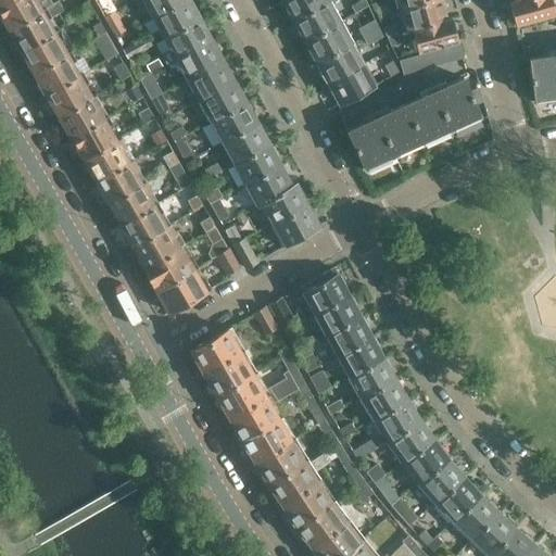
[(5,0),(0,3),(0,13),(1,15),(0,19),(3,25),(7,26),(9,28),(42,9),(37,0),(5,0)]
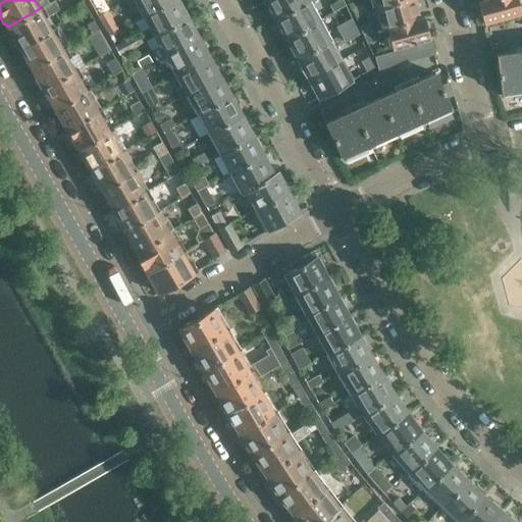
[(40,8),(8,27),(12,35),(12,38),(15,44),(18,45),(19,47),(57,25),(60,23),(54,12),(59,9),(53,0),(42,6),(40,8)]
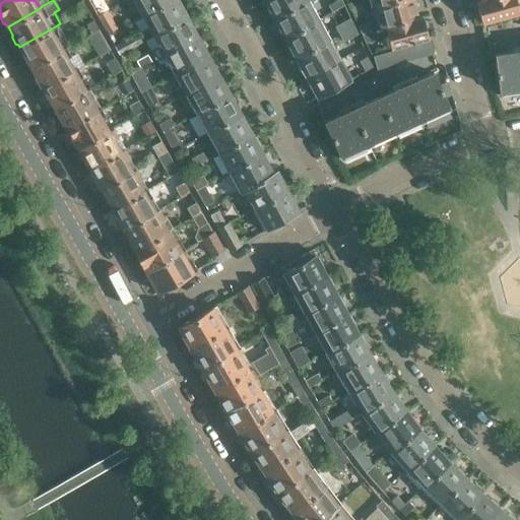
[(78,13),(86,8),(81,0),(80,0),(73,4),(78,13)]
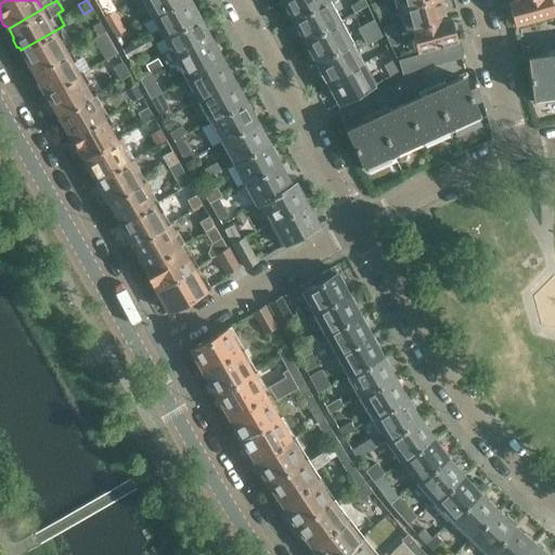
[(140,0),(151,17),(181,0),(140,0)]
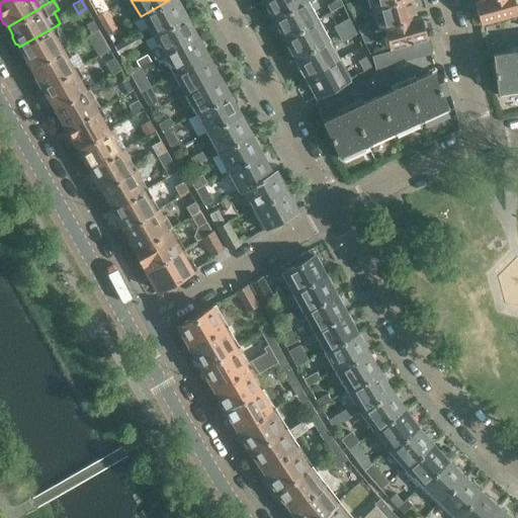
[(169,0),(141,16),(151,35),(184,17),(179,8),(180,5),(176,0),(169,0)]
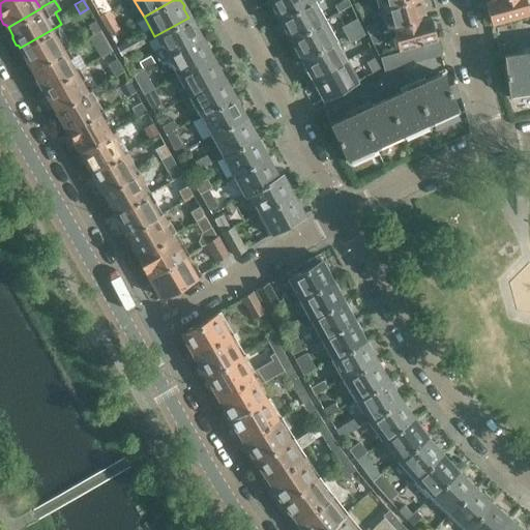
[(269,0),(268,2),(272,8),(274,8),(280,19),(314,0),(269,0)]
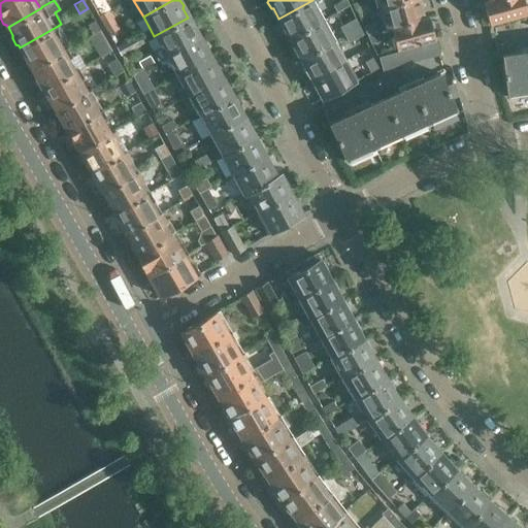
[(314,0),(312,0),(278,19),(279,20),(278,23),(282,28),(285,29),(290,38),(324,19),(314,0)]
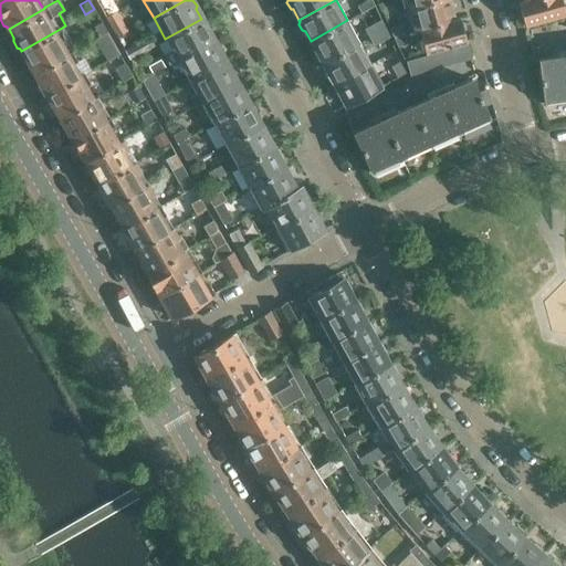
[(357,13),(371,4),(368,0),(359,0),(353,4),(357,13)]
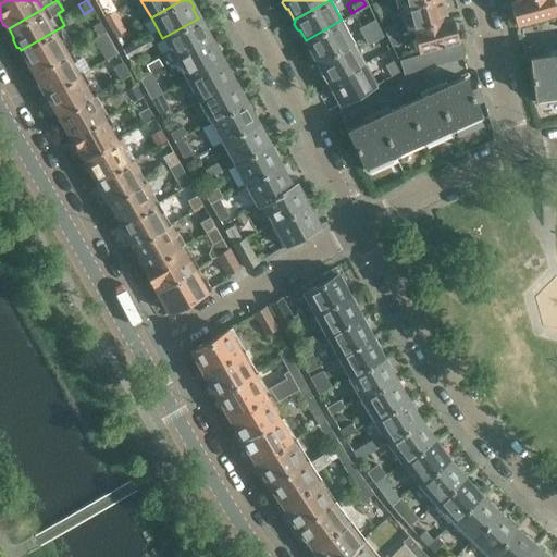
[(394,0),(397,10),(432,0),(394,0)]
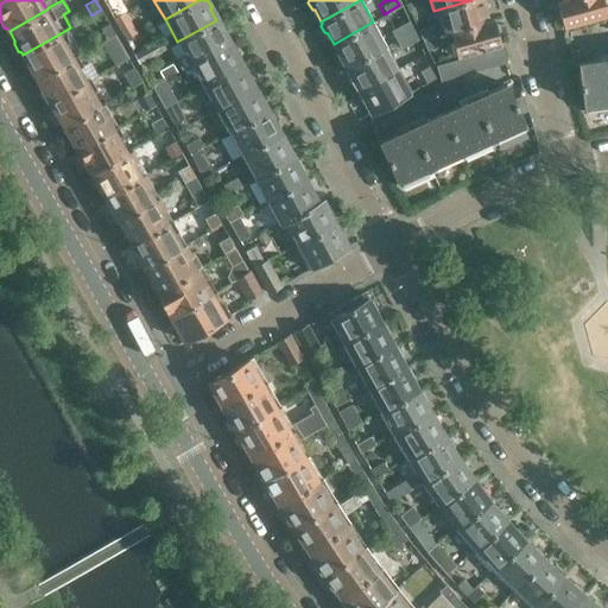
[(472,0),(434,11),(441,35),(449,32),(487,19),(485,10),(488,7),(485,0),(472,0)]
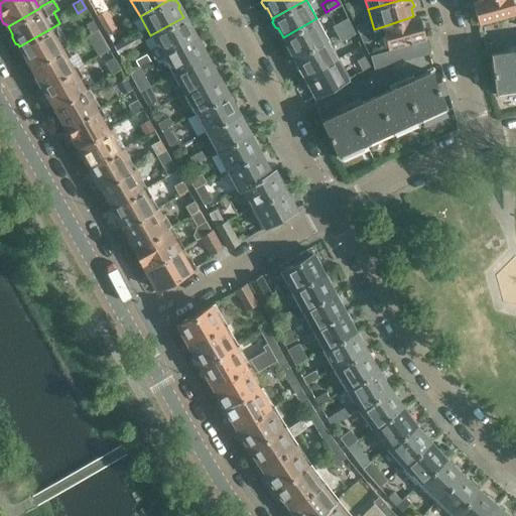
[(474,0),(473,1),(479,21),(492,18),(493,19),(515,13),(511,0),(474,0)]
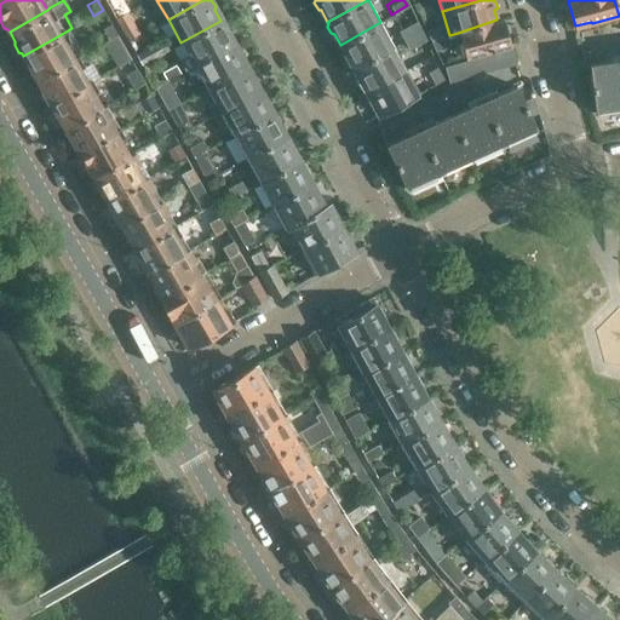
[(419,17),(434,15),(430,4),(415,7),(419,17)]
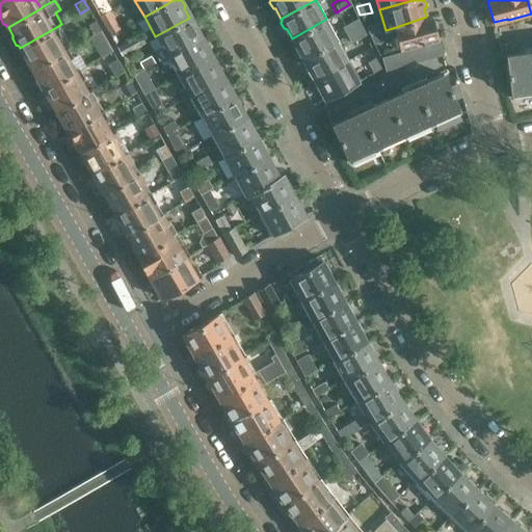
[(109,9),(99,16),(106,28),(116,23),(109,9)]
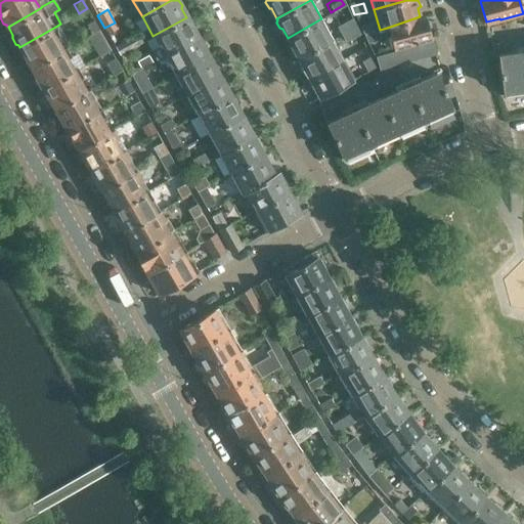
[(420,16),(387,28),(391,44),(393,43),(395,48),(431,38),(425,15),(421,16),(420,16)]
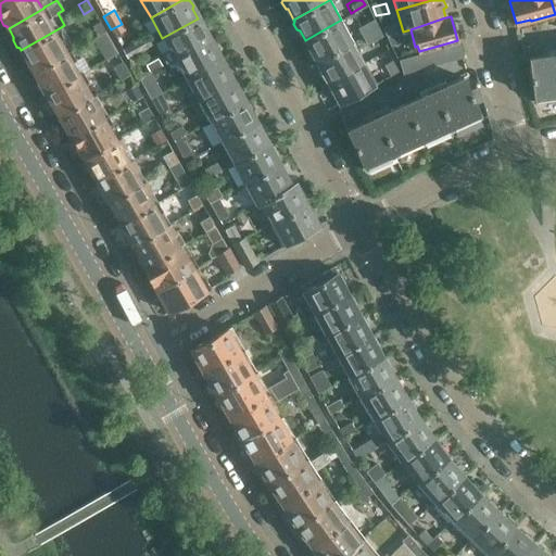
[(199,21),(198,19),(162,38),(169,52),(161,57),(165,64),(174,59),(210,39),(203,29),(204,27),(201,21),(199,21)]
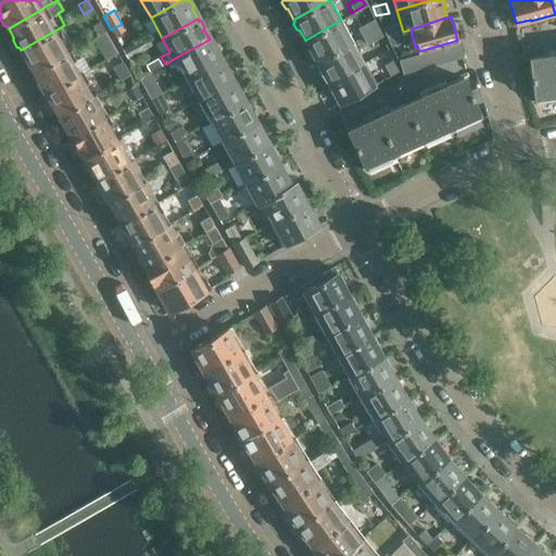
[(341,20),(305,40),(306,41),(304,43),(308,50),(311,51),(317,61),(353,41),(341,20)]
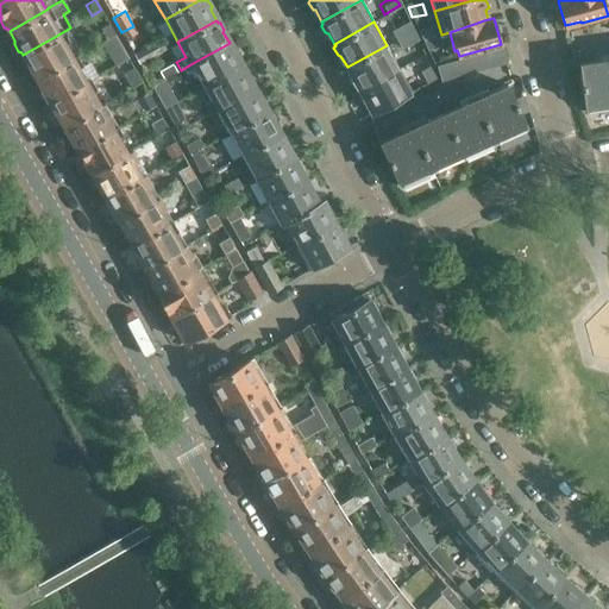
[(401,36),(413,31),(408,23),(397,27),(401,36)]
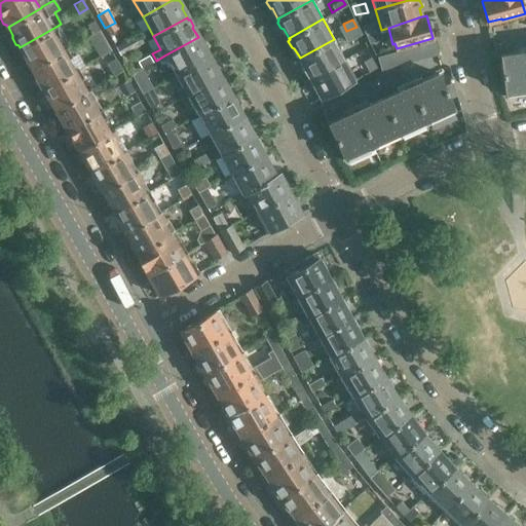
[(90,34),(99,29),(94,21),(85,25),(90,34)]
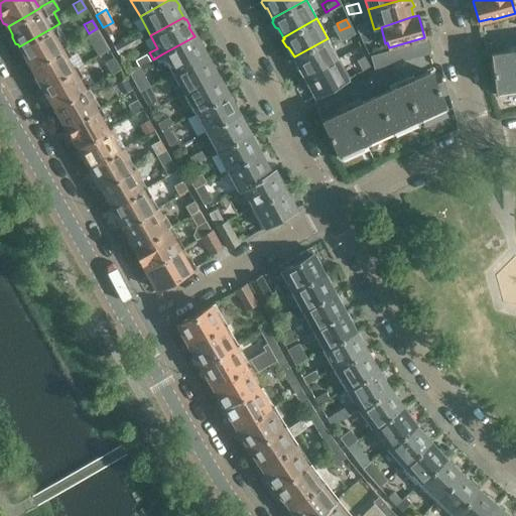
[(354,25),(358,33),(367,30),(365,22),(354,25)]
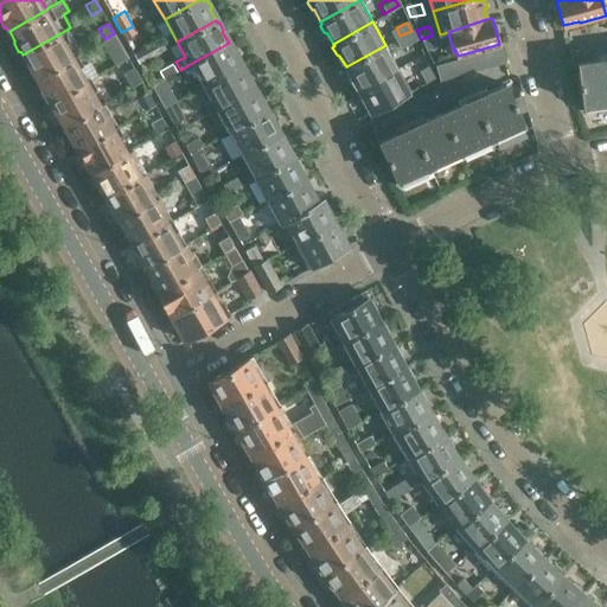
[(66,30),(23,55),(30,65),(29,68),(32,75),(36,76),(37,78),(74,57),(81,53),(66,30)]
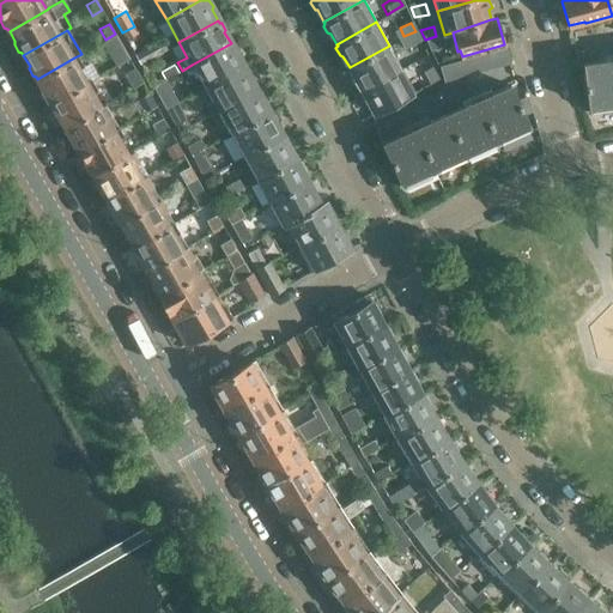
[(416,31),(404,36),(408,46),(420,40),(416,31)]
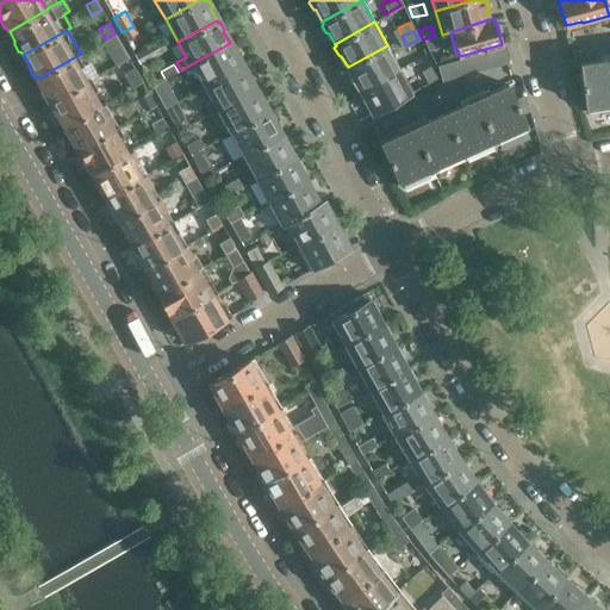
[(103,41),(116,64),(129,57),(114,35),(103,41)]
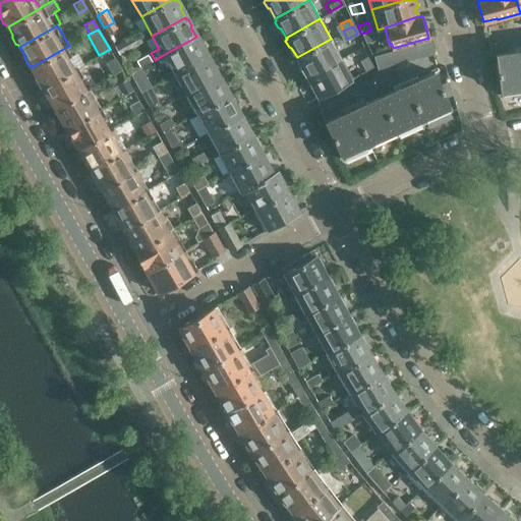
[(370,31),(361,34),(365,43),(374,40),(372,31),(370,31)]
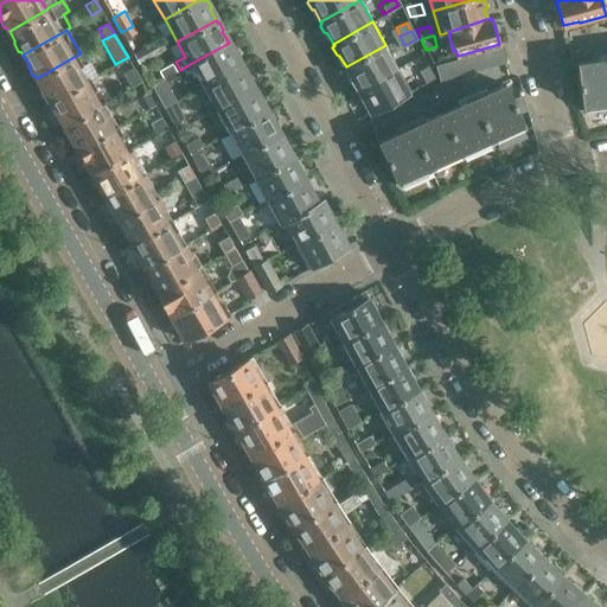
[(159,37),(132,53),(139,63),(165,48),(159,37)]
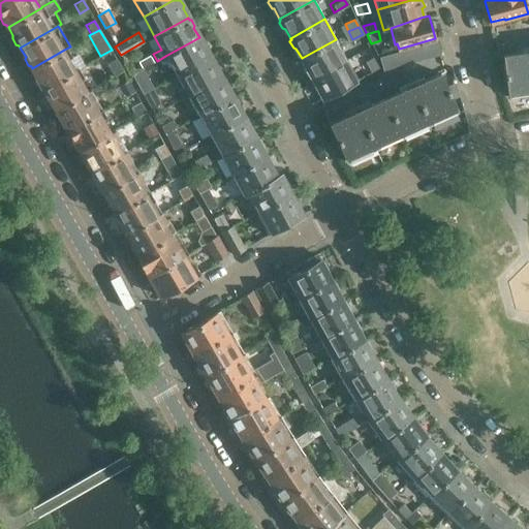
[(199,37),(165,56),(176,76),(210,57),(205,48),(206,45),(203,40),(200,39),(199,37)]
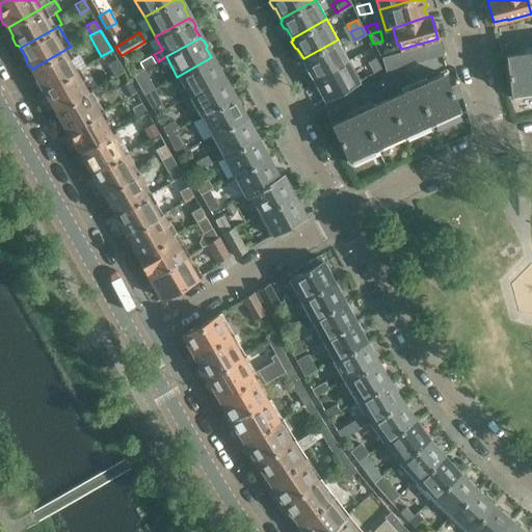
[(338,40),(303,58),(308,68),(307,70),(310,75),(313,76),(315,79),(349,59),(338,40)]
